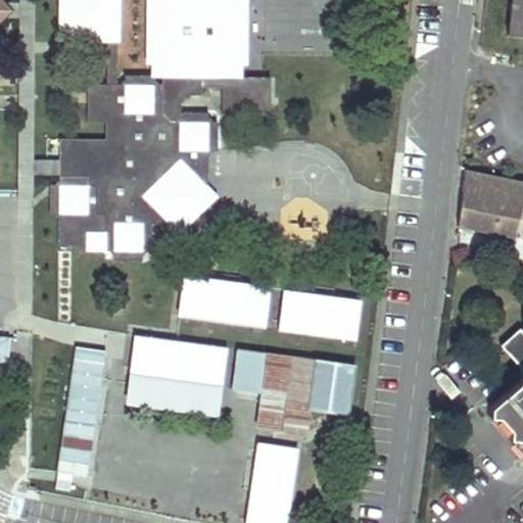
[(33,199),(33,176),(58,176),(58,160),(33,159),(34,0),(19,0),(19,5),(5,4),(5,18),(19,19),(17,198),(33,199)]
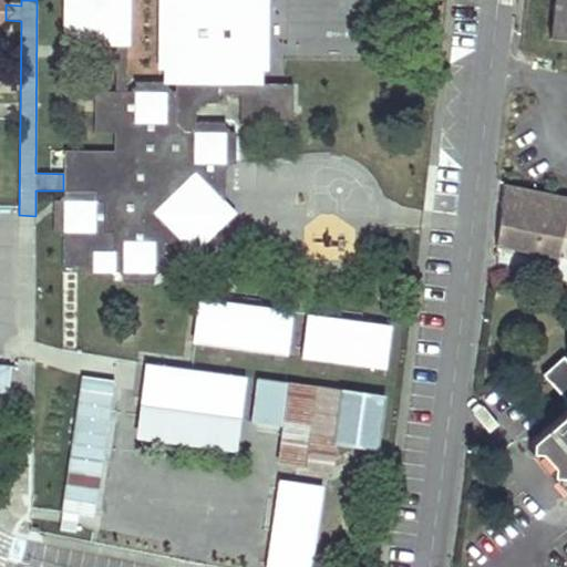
[(112,274),(121,272),(122,282),(153,282),(153,274),(163,274),(163,245),(183,245),(188,249),(193,245),(193,215),(224,215),(230,208),(225,203),(224,165),(235,165),(235,134),(225,134),(225,123),(194,123),(194,117),(194,112),(196,109),(198,105),(204,104),(218,104),(218,95),(241,95),(241,125),(292,125),(292,86),(260,86),(260,72),(260,48),(264,54),(265,45),(266,31),(261,28),(260,0),(74,0),(68,17),(79,38),(107,42),(107,40),(115,40),(115,33),(125,33),(126,47),(130,47),(129,0),(164,0),(166,28),(161,32),(161,44),(164,47),(164,71),(164,82),(134,82),(133,92),(125,92),(114,92),(94,91),(93,133),(112,133),(112,152),(74,151),(74,191),(63,191),(63,202),(53,202),(53,232),(62,232),(62,272),(93,272),(93,254),(111,254),(112,274)]
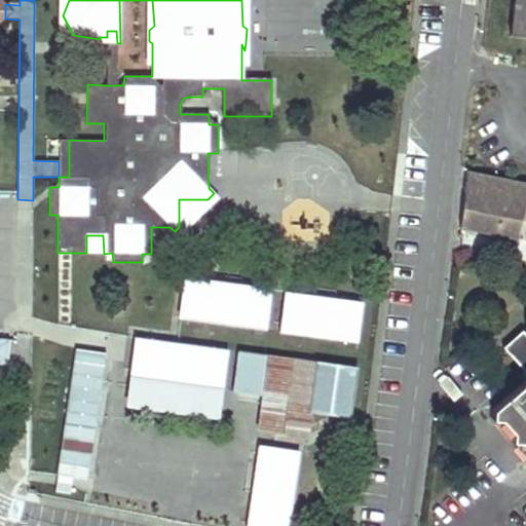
[(60,43),(107,43),(107,37),(100,37),(100,39),(73,35),(63,15),(69,0),(60,0),(60,31),(60,43)]
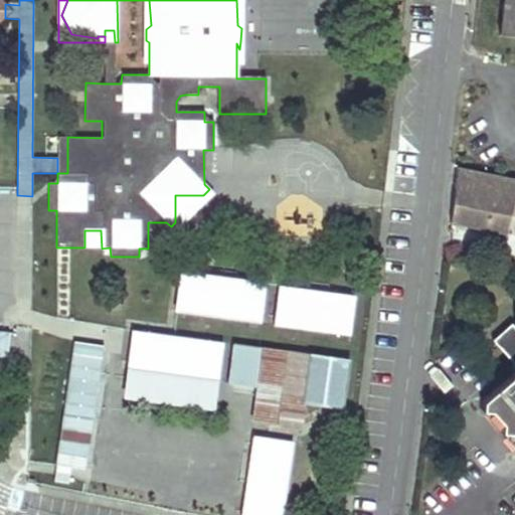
[(142,0),(142,65),(149,64),(149,42),(146,40),(146,29),(151,25),(149,0),(142,0)]
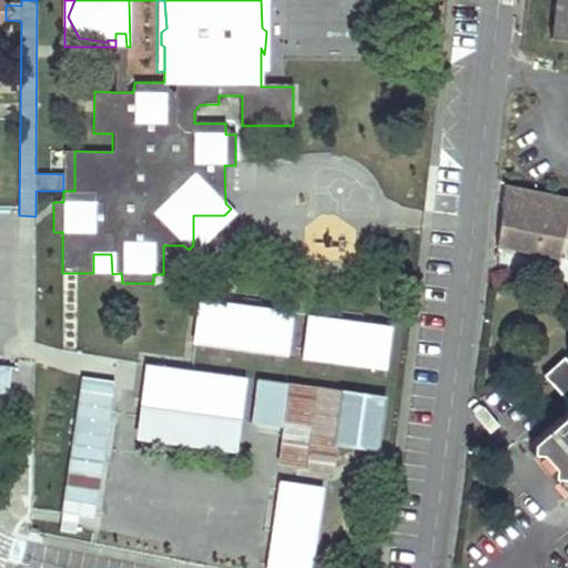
[(567,0),(556,0),(551,39),(567,41),(567,0)]
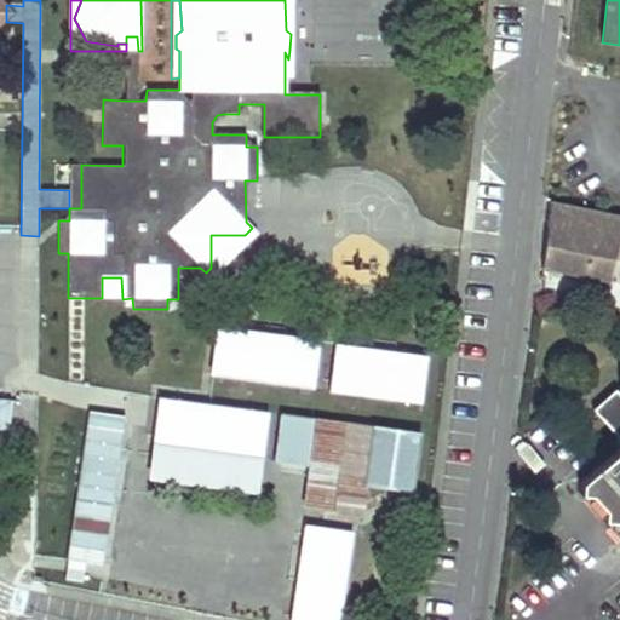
[(126,51),(125,101),(137,101),(138,51),(137,36),(126,36),(126,44),(126,51)]
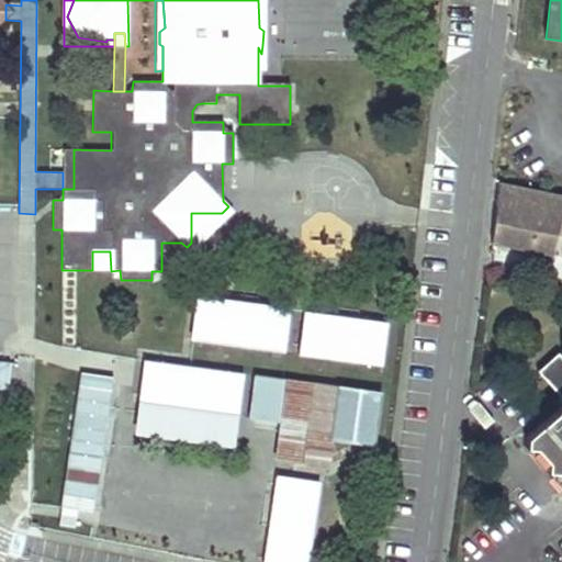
[(63,149),(63,172),(63,189),(74,189),(74,149),(63,149)]
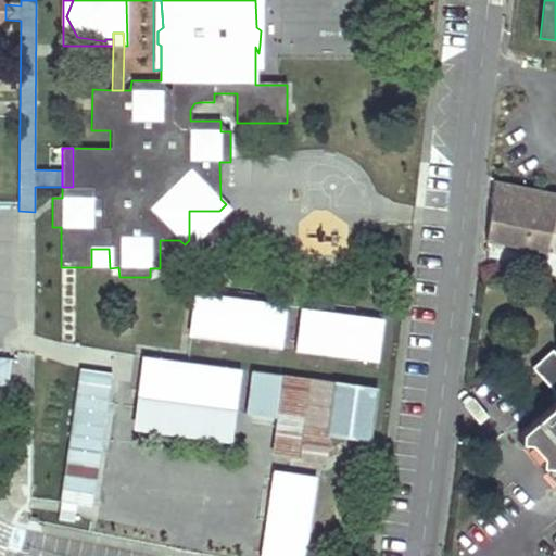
[(555,236),(555,222),(553,222),(555,207),(555,192),(493,180),(485,241),(547,254),(552,235),(555,236)]
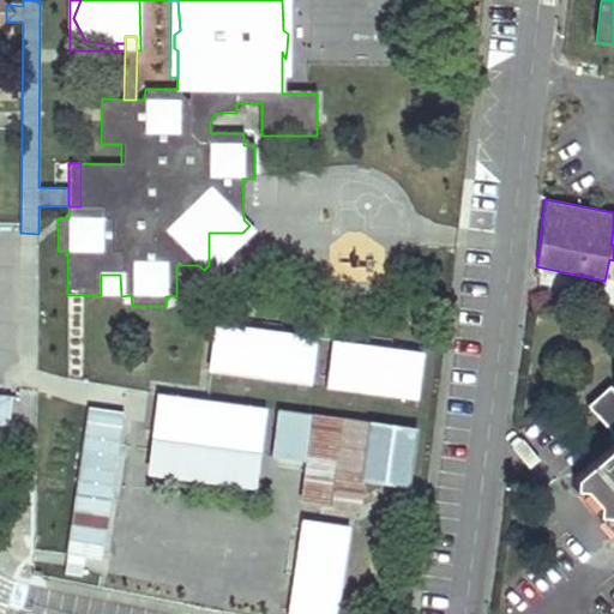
[(308,381),(313,337),(216,325),(210,369),(308,381)]
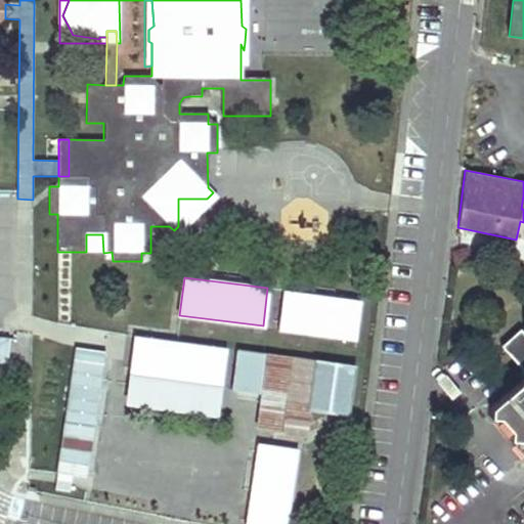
[(354,340),(360,300),(282,291),(278,330),(354,340)]
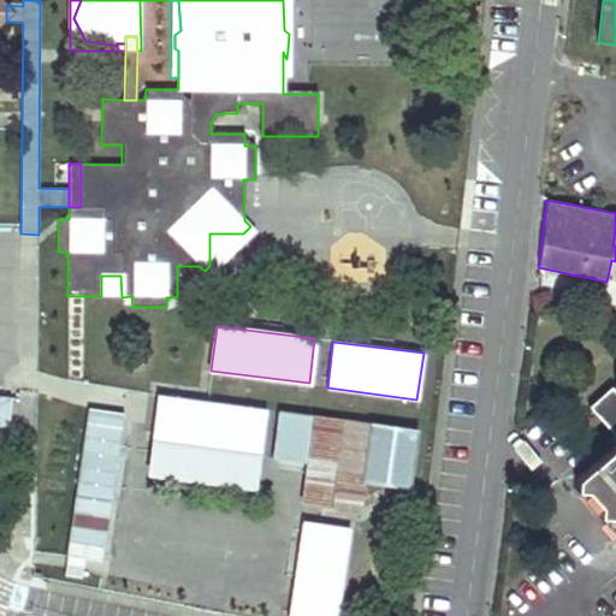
[(615,615),(615,394),(610,388),(588,407),(600,421),(615,438),(615,443),(576,479),(576,490),(586,490),(615,525),(615,615)]
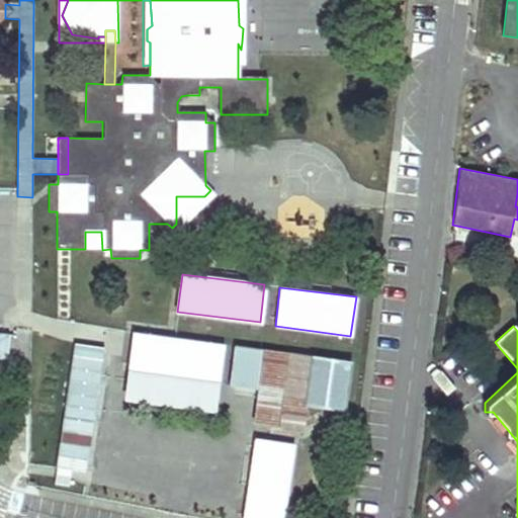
[(223,346),(132,333),(126,371),(218,384),(223,346)]
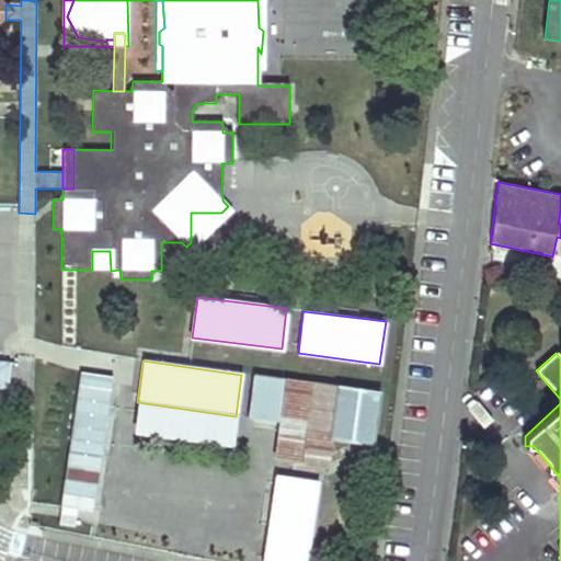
[(0,393),(8,395),(11,363),(0,362),(0,393)]
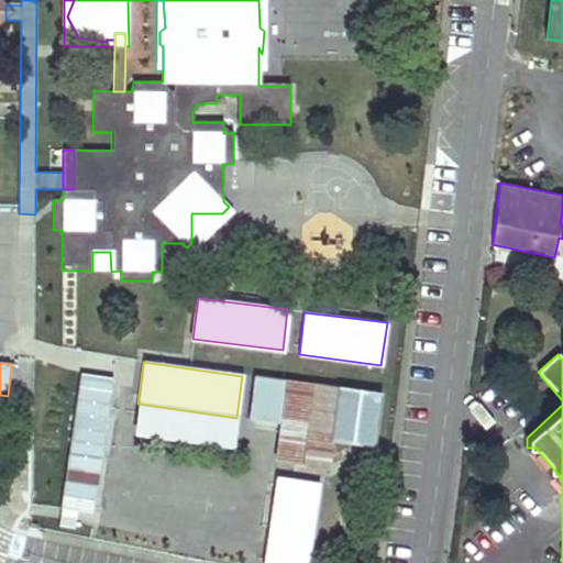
[(83,375),(62,508),(95,512),(114,381),(83,375)]
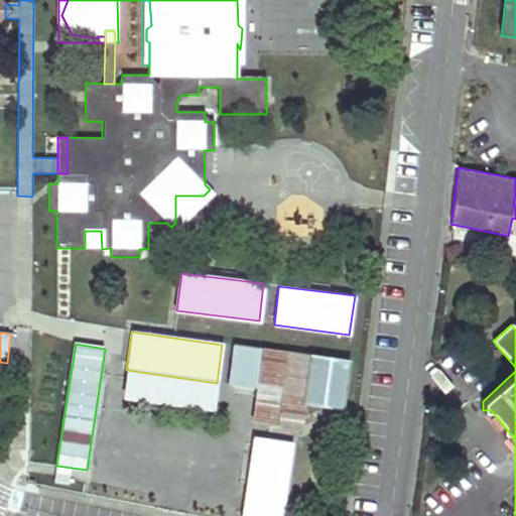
[(254,388),(259,350),(233,347),(228,384),(254,388)]
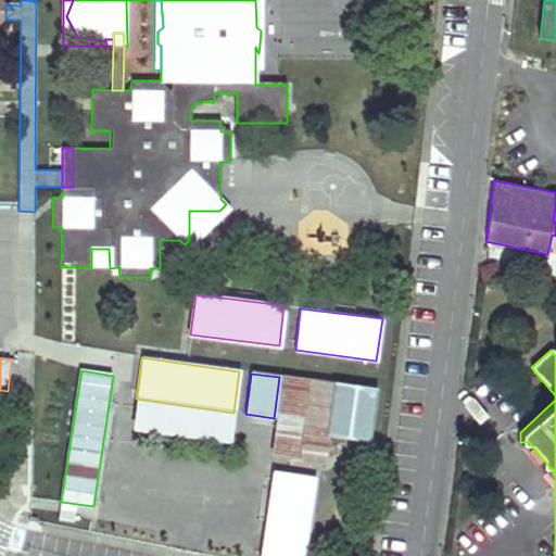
[(336,384),(279,377),(274,418),(268,455),(324,460),(328,433),(336,384)]
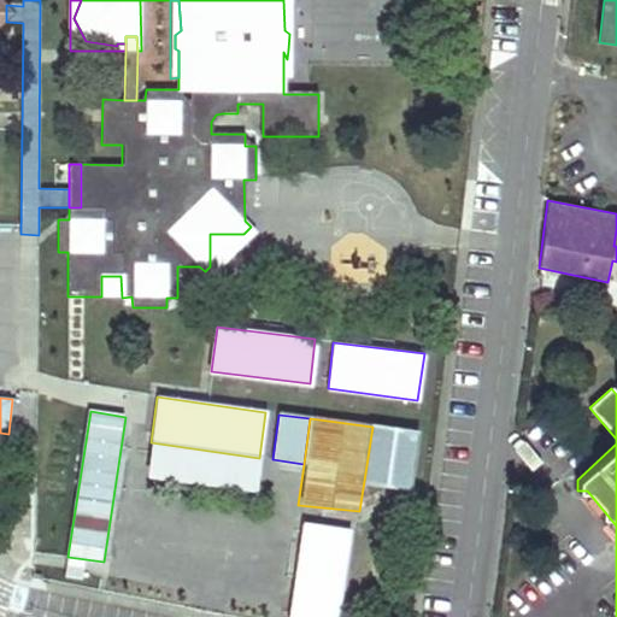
[(417,434),(372,427),(364,481),(409,488),(417,434)]
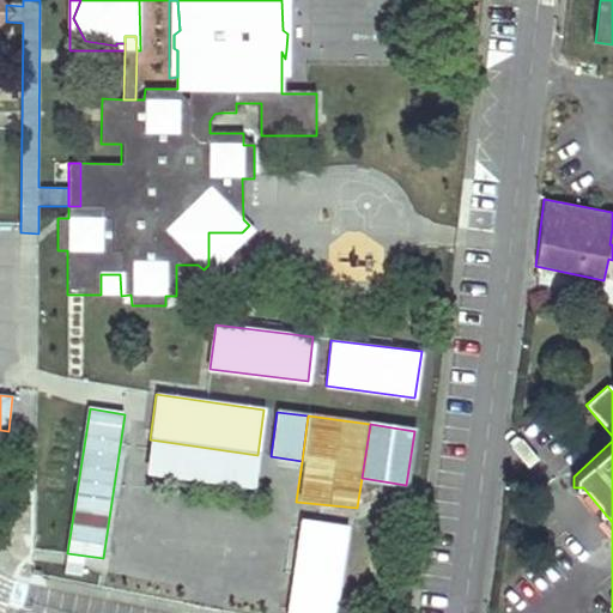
[(258,455),(150,439),(145,473),(253,489),(258,455)]
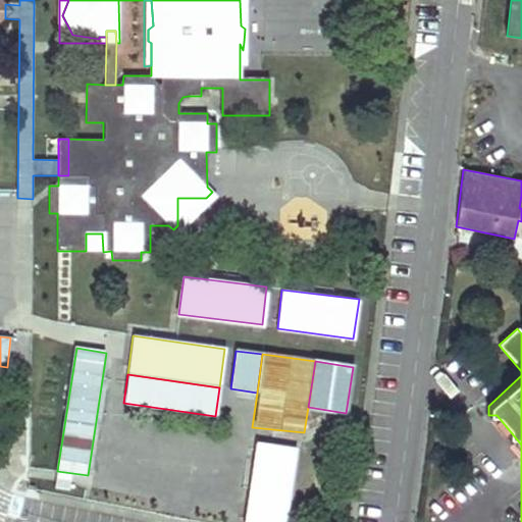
[(256,438),(243,521),(280,521),(293,445),(256,438)]
